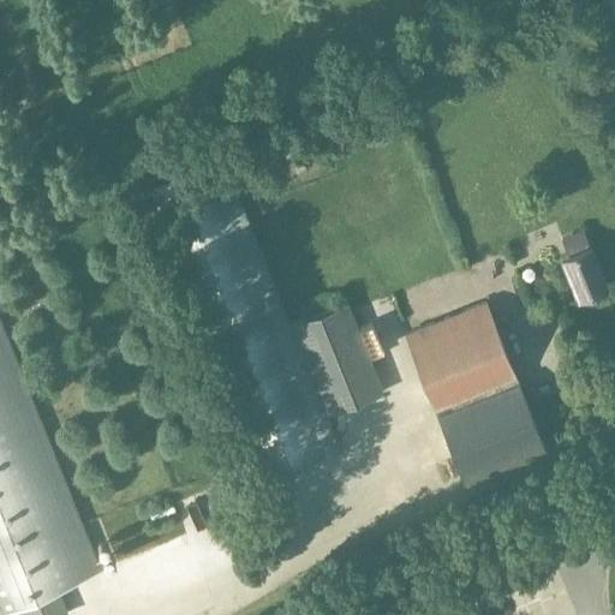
[(263,479),(324,455),(340,449),(222,155),(145,186),(263,479)]
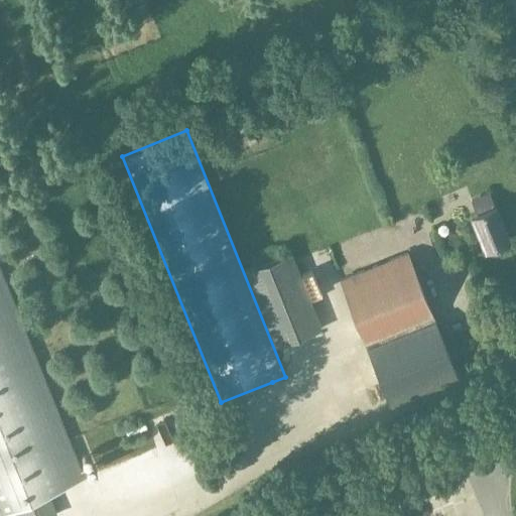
[(483,248),(508,238),(494,205),(493,205),(488,192),(471,201),(475,212),(469,215),(483,248)]
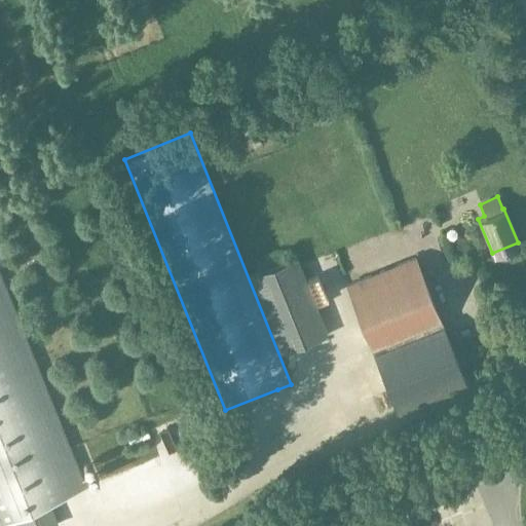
[(279,354),(327,335),(296,256),(248,275),(279,354)]
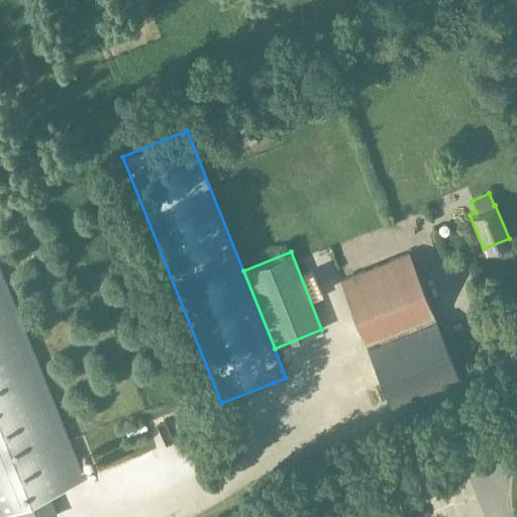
[(368,346),(434,320),(408,253),(340,280),(368,346)]
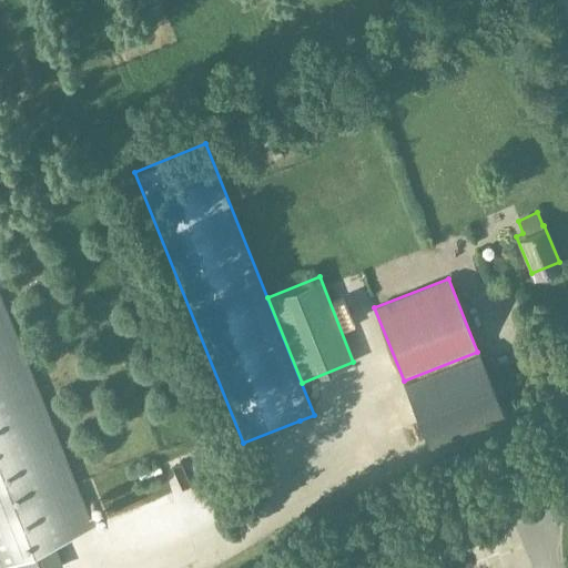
[(0,307),(0,563),(14,557),(18,567),(58,567),(61,567),(51,543),(94,525),(91,518),(84,520),(0,307)]
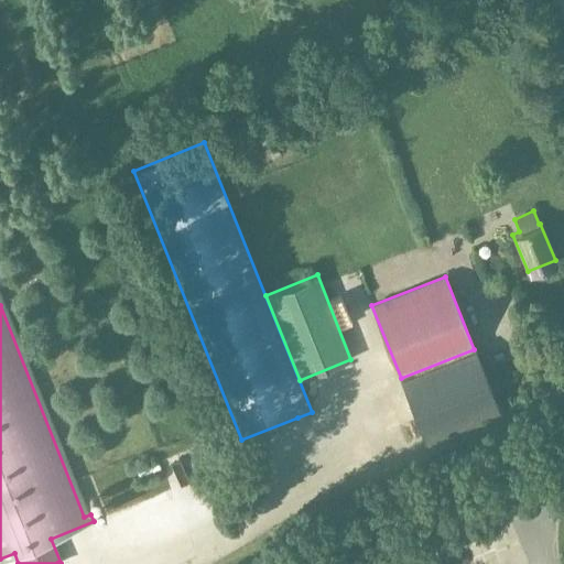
[(474,349),(401,378),(400,378),(424,442),(499,411),(475,348),(474,349)]
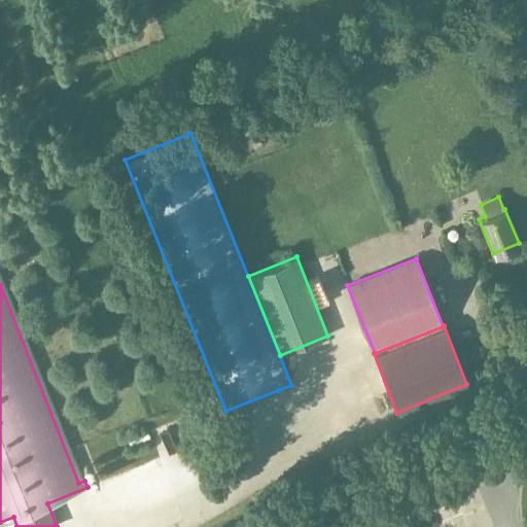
[(157,461),(167,460),(164,432),(154,433),(157,461)]
